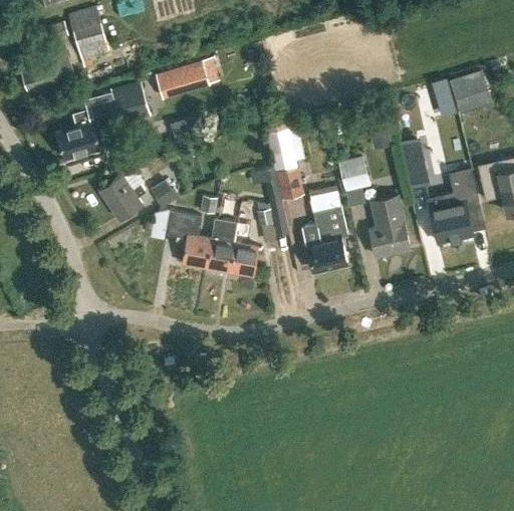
[(83,69),(91,66),(90,60),(109,54),(96,11),(95,7),(68,16),(83,69)]
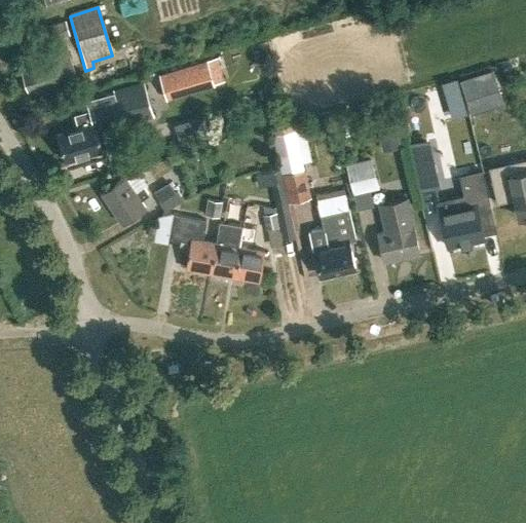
[(48,43),(69,37),(65,24),(45,29),(48,43)]
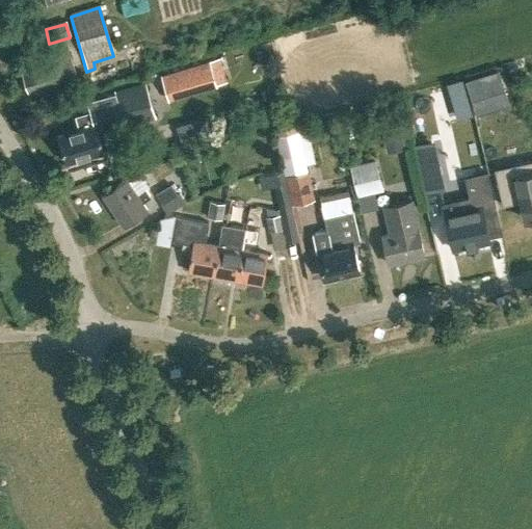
[(69,49),(20,64),(28,94),(32,91),(34,97),(67,86),(64,78),(76,74),(69,49)]
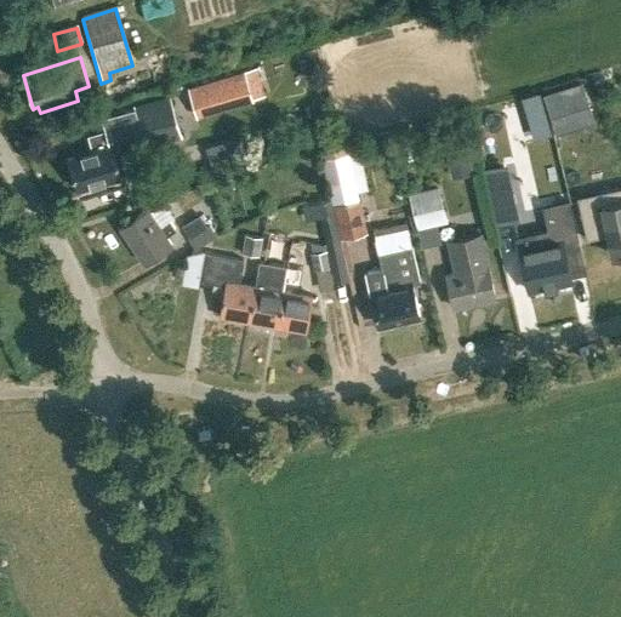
[(197,119),(266,98),(257,70),(188,90),(197,119)]
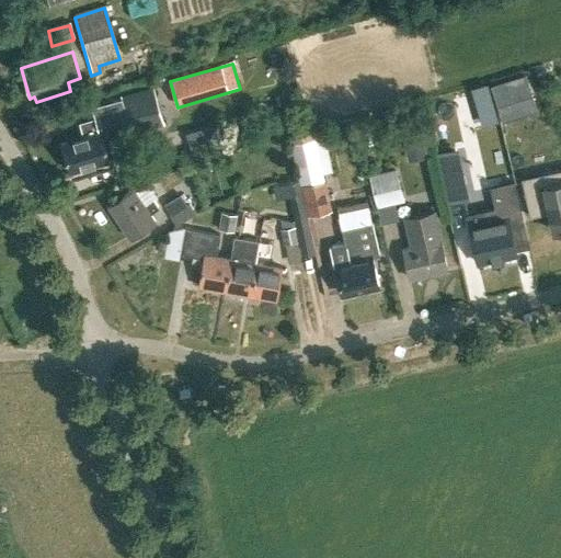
[(524,76),(490,88),(496,107),(531,97),(524,76)]
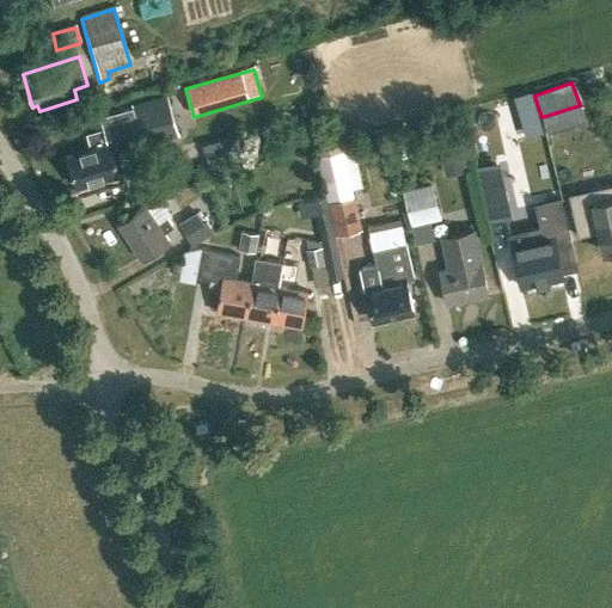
[(531,93),(513,98),(525,140),(543,134),(531,93)]
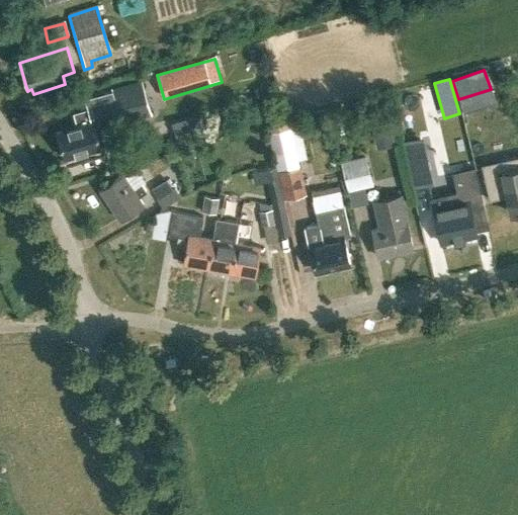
[(77,114),(80,126),(56,134),(64,160),(100,150),(97,138),(111,134),(110,129),(150,117),(141,86),(85,102),(87,111),(77,114)]
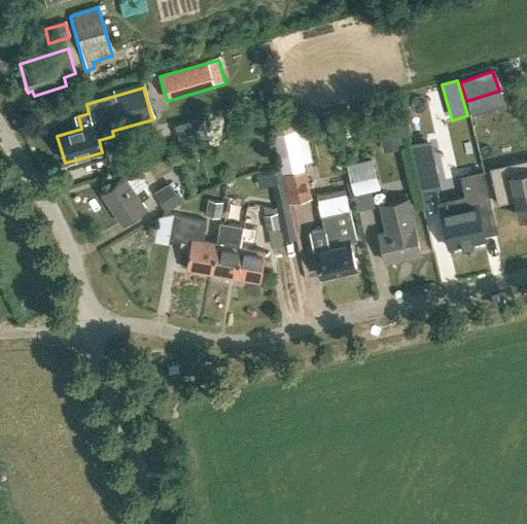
[(485,136),(515,124),(508,108),(478,120),(485,136)]
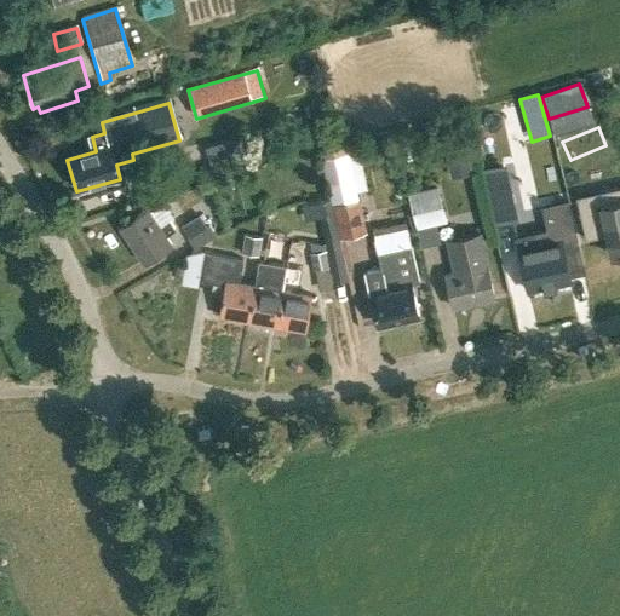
[(212,170),(241,161),(236,143),(207,151),(212,170)]
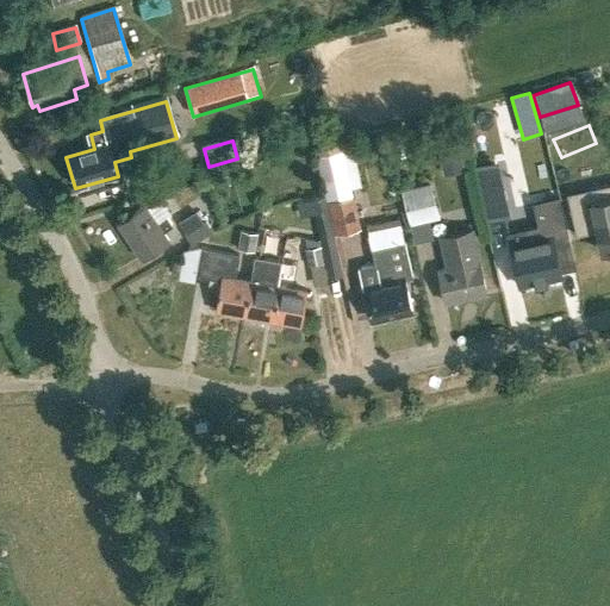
[(437,155),(443,179),(464,174),(459,150),(437,155)]
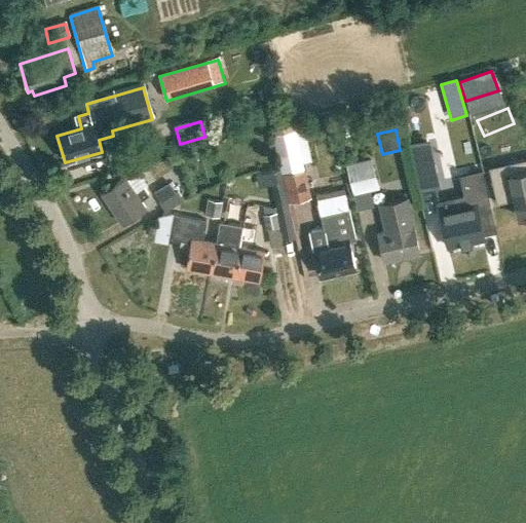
[(290,204),(311,199),(295,133),(273,138),(290,204)]
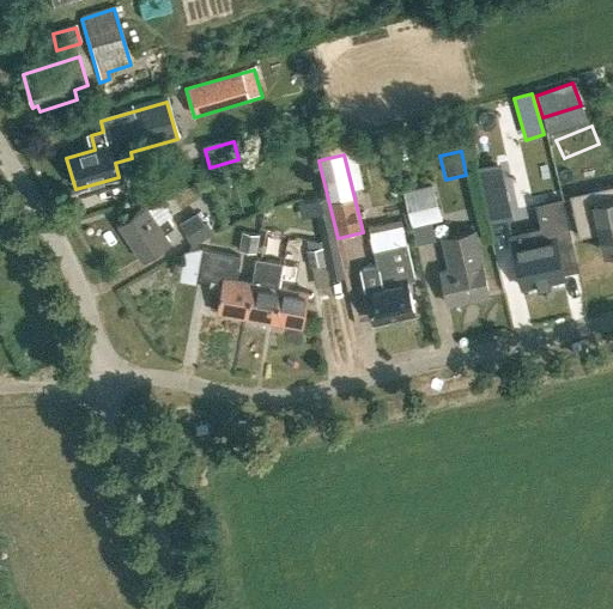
[(498,164),(475,169),(487,225),(510,220),(498,164)]
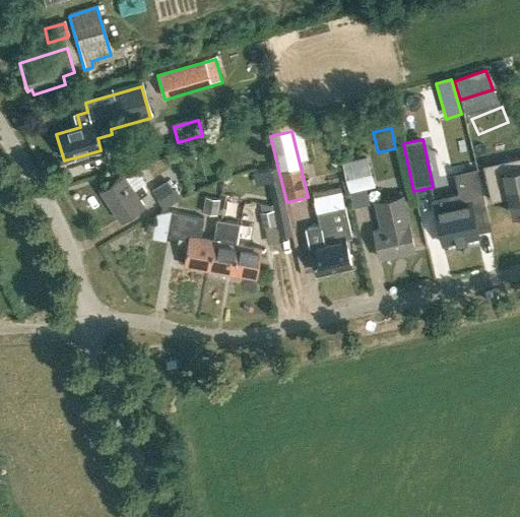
[(350,194),(375,188),(368,157),(342,165),(350,194)]
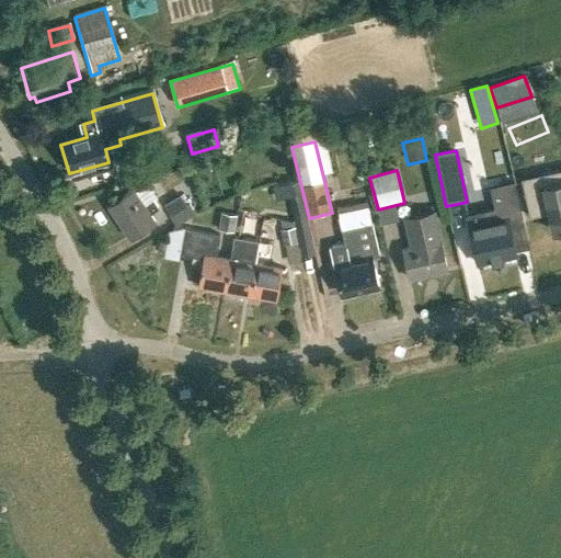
[(560,171),(521,181),(529,224),(545,220),(549,243),(560,240),(560,171)]
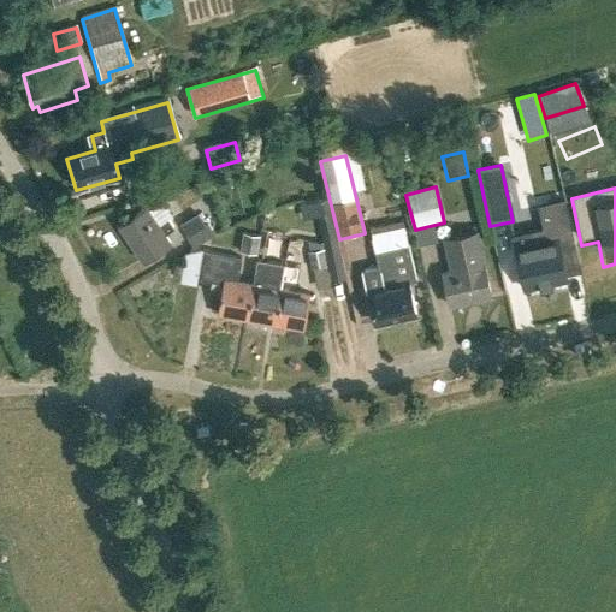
[(338,248),(327,201),(304,206),(308,220),(318,218),(324,251),(338,248)]
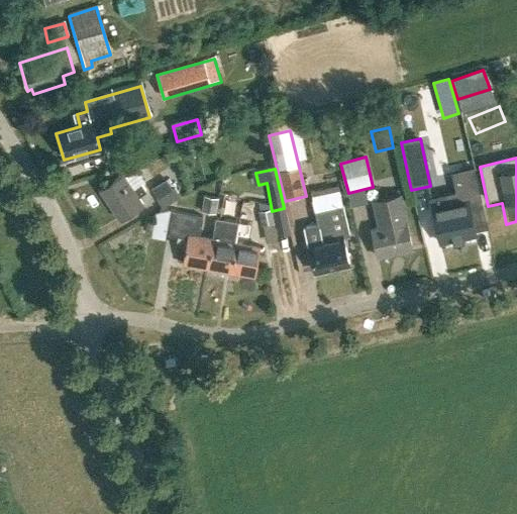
[(435,176),(439,188),(457,183),(453,171),(435,176)]
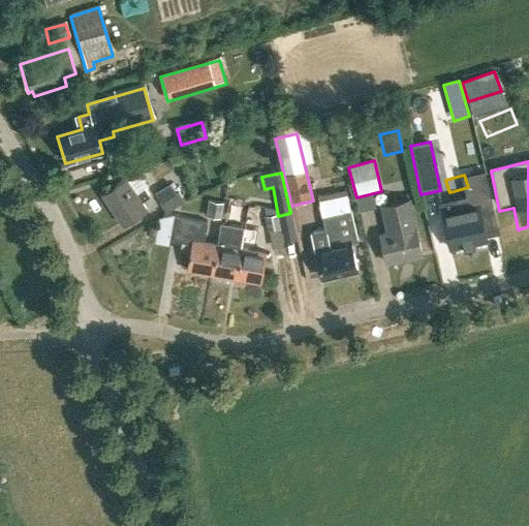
[(135,196),(125,181),(102,196),(122,227),(146,211),(141,204),(149,198),(144,191),(135,196)]
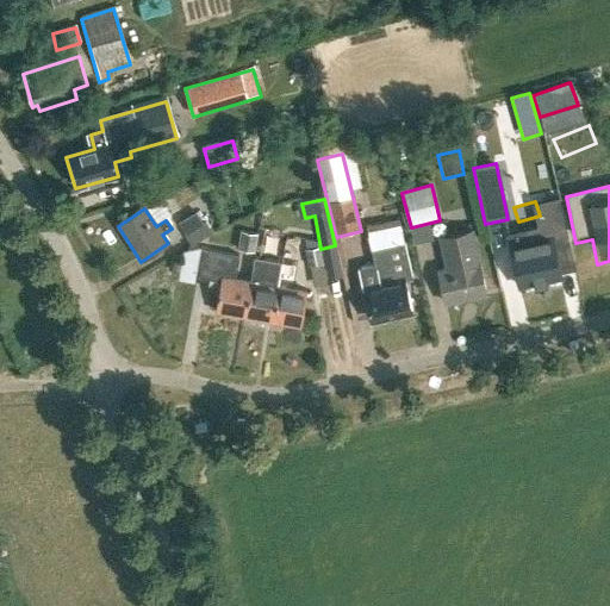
[(212,233),(205,223),(201,225),(195,214),(178,225),(191,248),(212,233)]
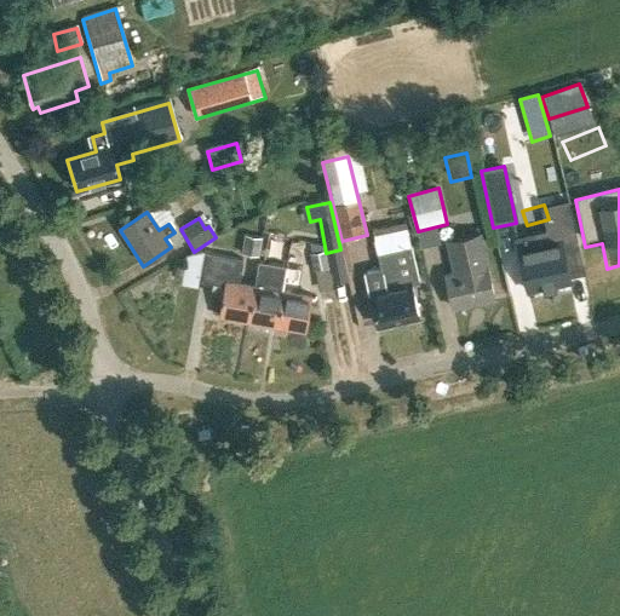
[(383,247),(415,239),(412,222),(379,231),(383,247)]
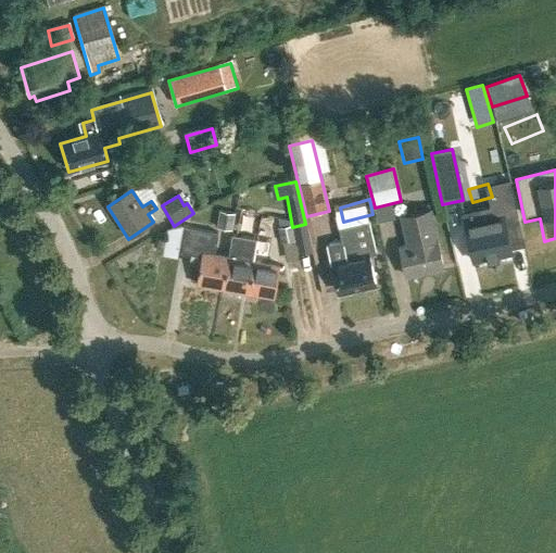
[(405,278),(442,269),(429,212),(401,218),(407,248),(399,249),(405,278)]
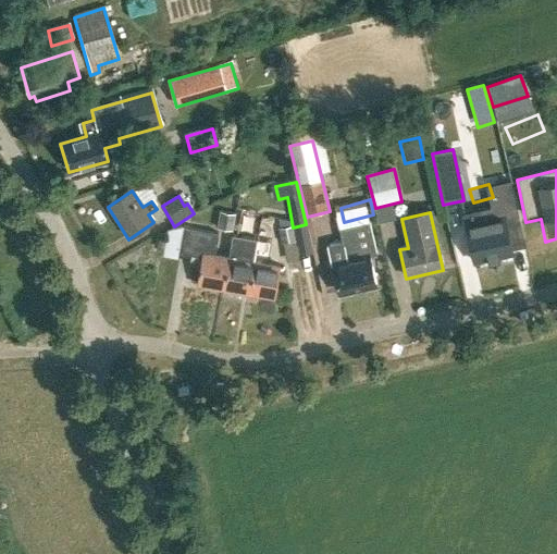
[(351,242),(329,247),(333,265),(331,266),(337,294),(348,292),(354,296),(362,295),(364,288),(375,285),(369,258),(375,256),(369,224),(348,229),(351,242)]
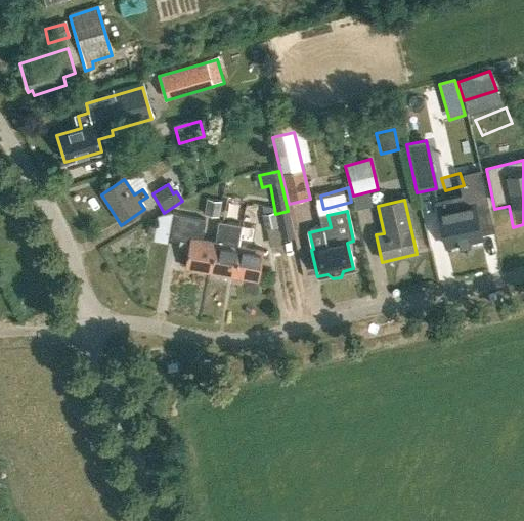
[(445,248),(481,240),(475,212),(439,220),(445,248)]
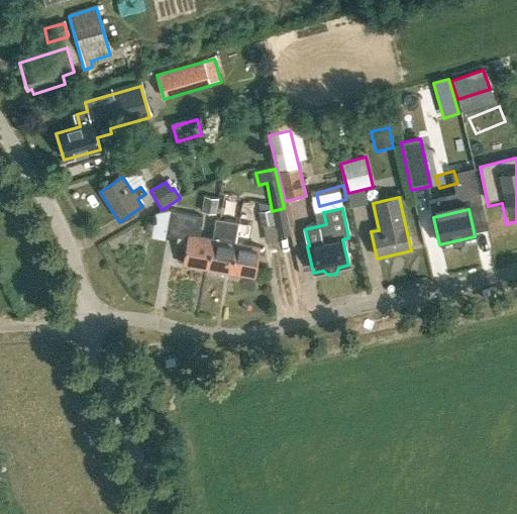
[(206,270),(211,241),(198,238),(202,219),(170,213),(166,236),(186,240),(182,266),(206,270)]
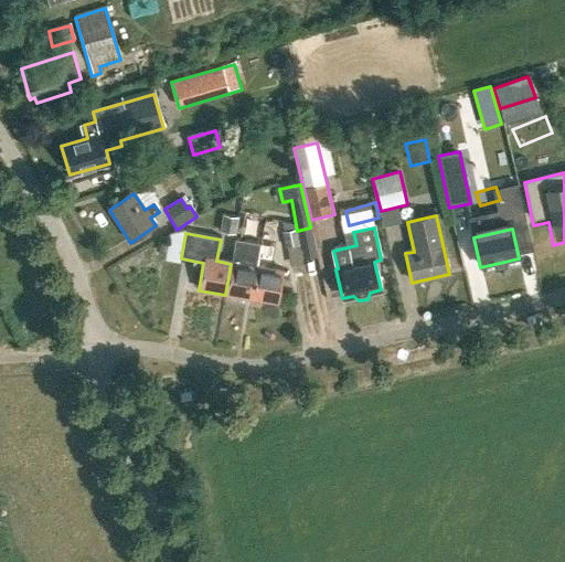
[(231,264),(225,295),(252,299),(256,268),(260,246),(234,242),(231,264)]
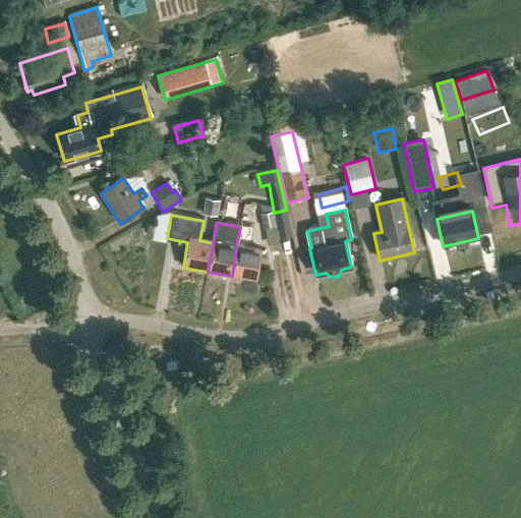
[(236,247),(232,276),(256,280),(262,251),(244,248),(248,228),(240,227),(236,247)]
